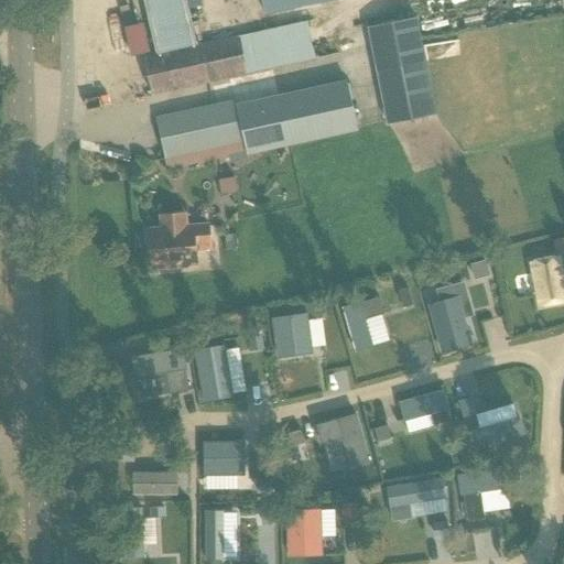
[(133,0),(134,21),(174,19),(173,0),(133,0)]
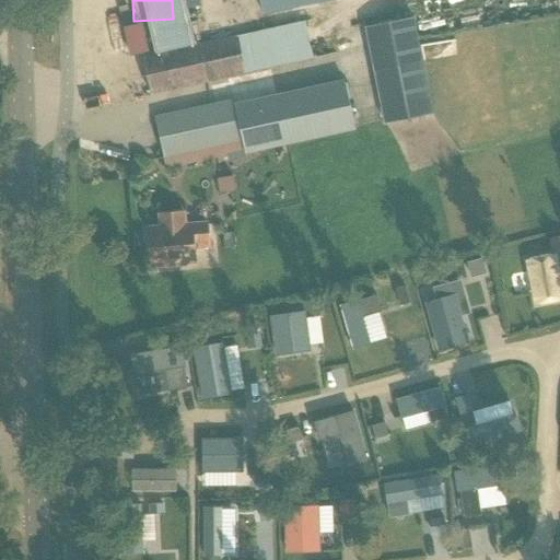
[(259,0),(263,14),(288,9),(290,22),(311,18),(307,4),(327,0),(259,0)]
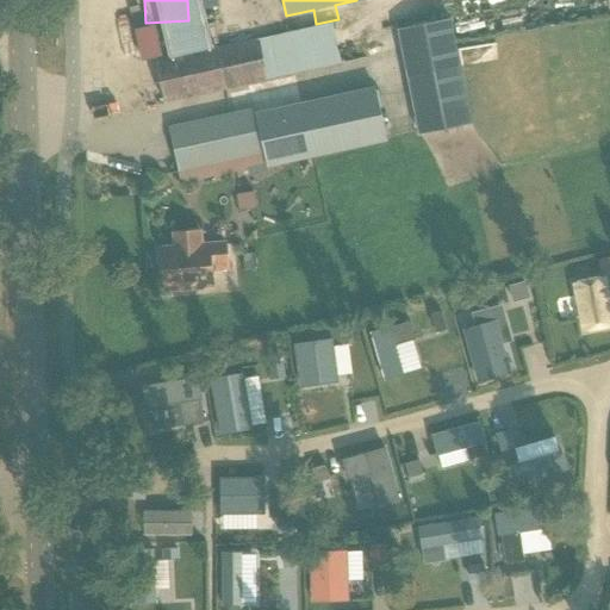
[(338,23),(156,62),(165,103),(187,98),(347,63),(344,55),(319,60),(317,47),(342,41),(340,29),(338,23)]
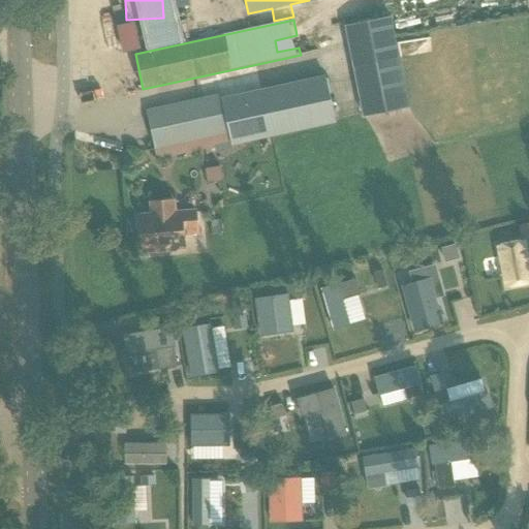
[(407,107),(389,20),(348,28),(367,116),(407,107)]
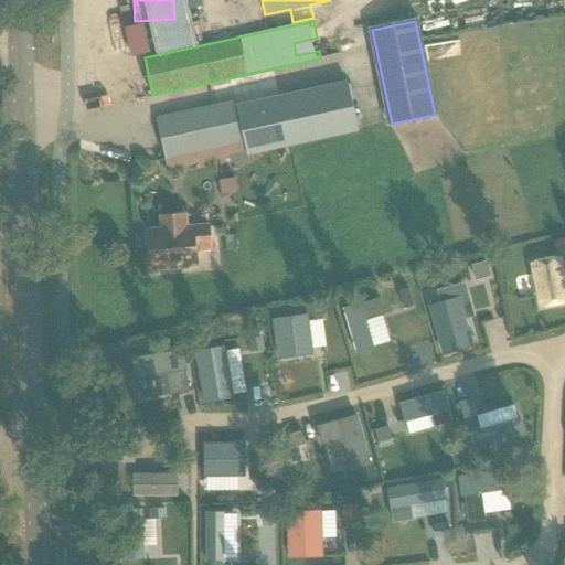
[(157,119),(166,159),(246,140),(249,153),(358,130),(345,77),(157,119)]
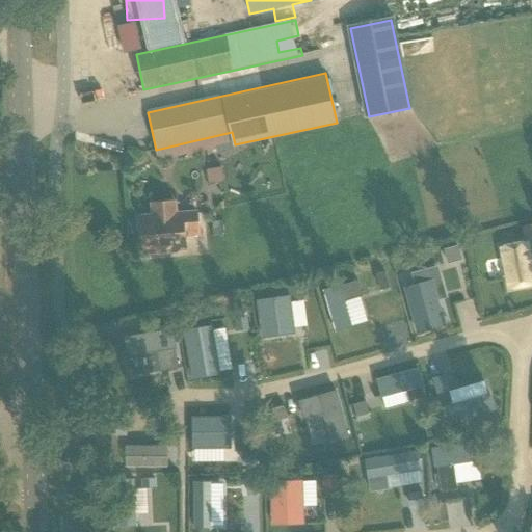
[(154,216),(141,217),(144,254),(187,250),(186,232),(198,231),(197,212),(175,214),(174,202),(153,204),(154,216)]
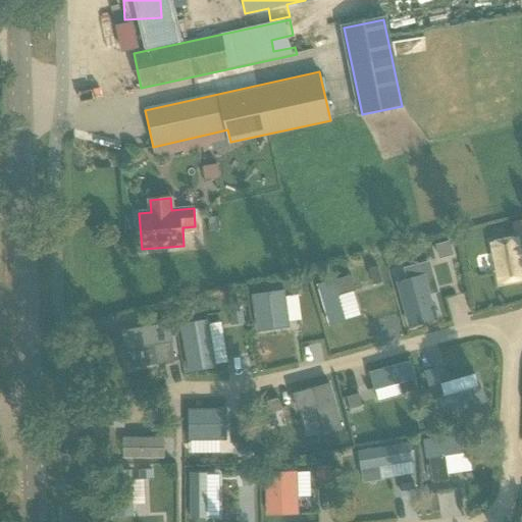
[(521,220),(512,223),(515,232),(521,230),(521,220)]
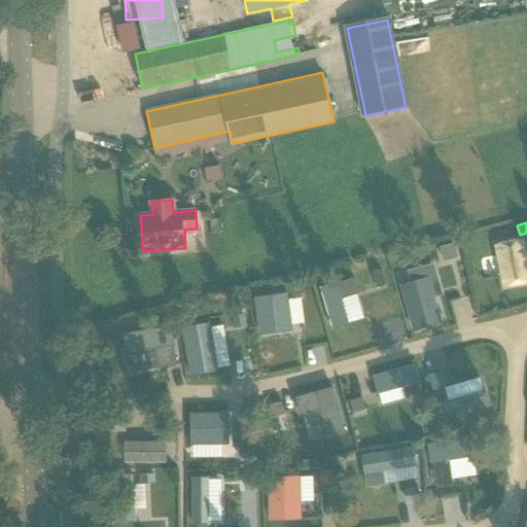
[(526,282),(526,255),(524,240),(494,246),(502,287),(526,282)]
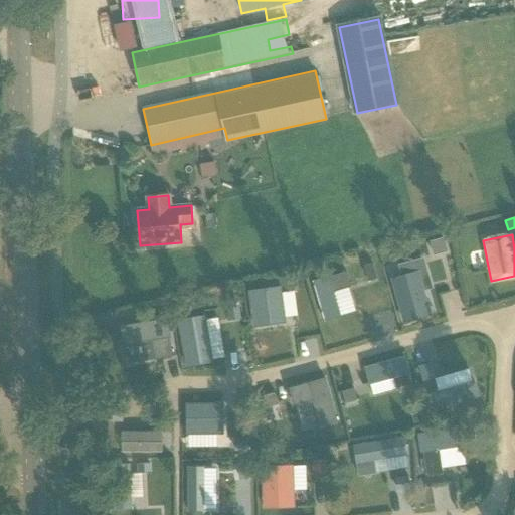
[(443,239),(431,242),(435,254),(446,250),(443,239)]
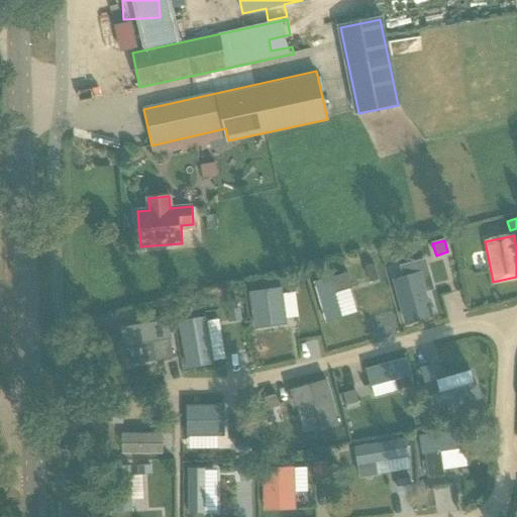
[(374,264),(365,267),(370,283),(379,280),(374,264)]
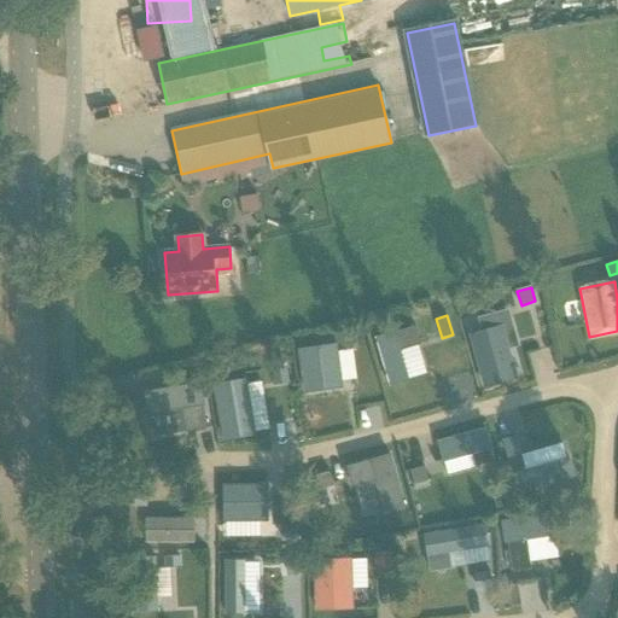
[(415,326),(375,338),(390,385),(408,380),(400,350),(421,344),(415,326)]
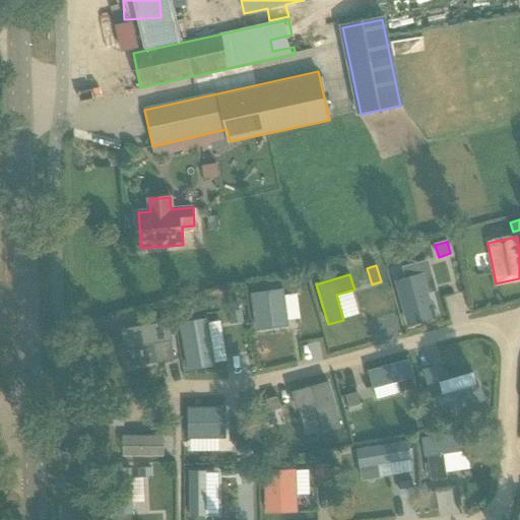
[(421,274),(396,282),(407,324),(432,318),(426,295),(428,294),(421,274)]
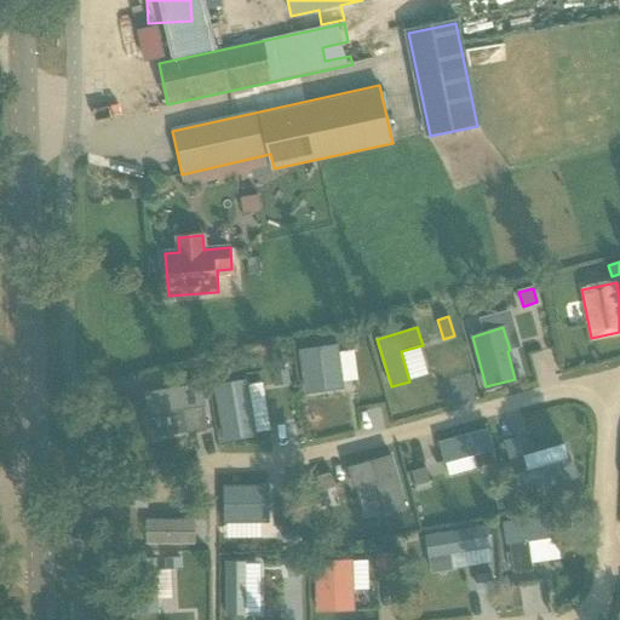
[(360,338),(345,340),(346,349),(361,348),(360,338)]
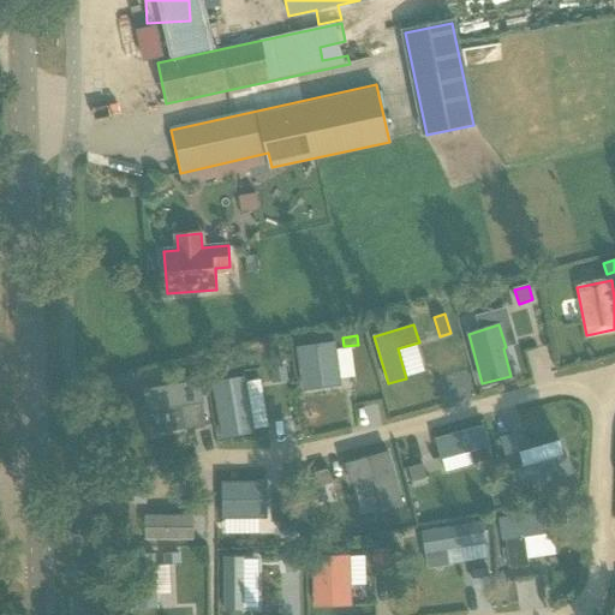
[(334,344),(299,348),(304,389),(322,387),(321,381),(338,378),(334,344)]
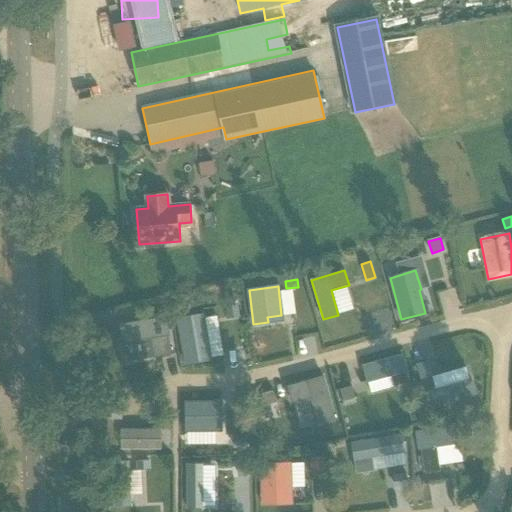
[(237,304),(225,306),(227,318),(239,316),(237,304)]
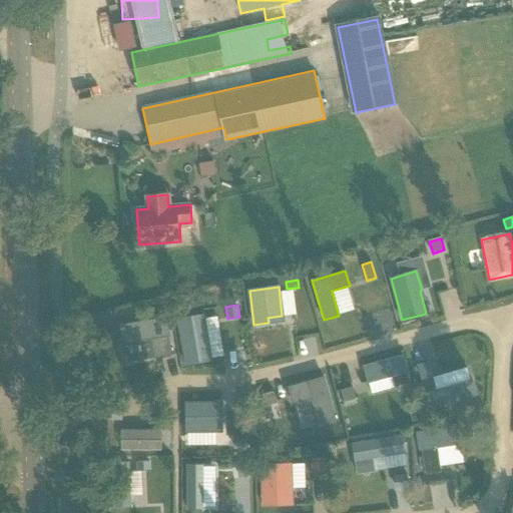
[(202,316),(178,321),(185,365),(210,360),(210,359),(224,357),(217,317),(203,319),(202,316)]
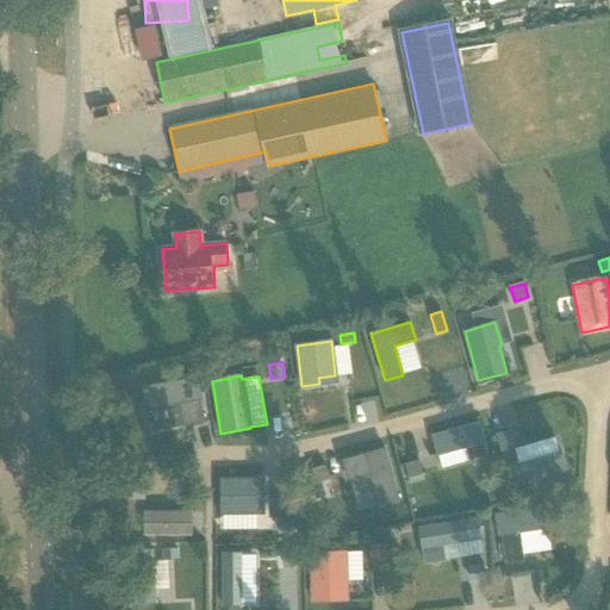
[(197,378),(143,387),(147,408),(150,406),(155,430),(184,425),(204,423),(197,378)]
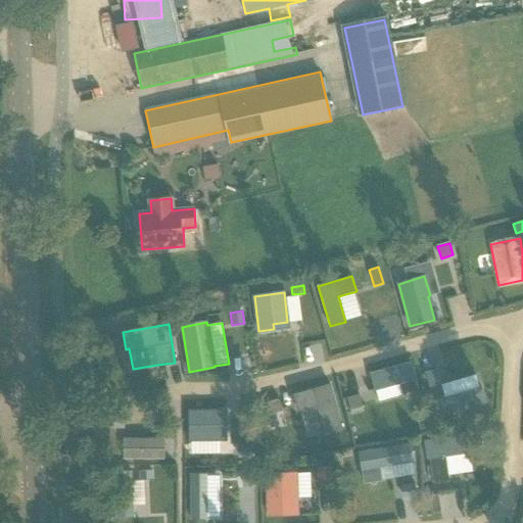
[(117,332),(105,334),(106,346),(120,345),(117,332)]
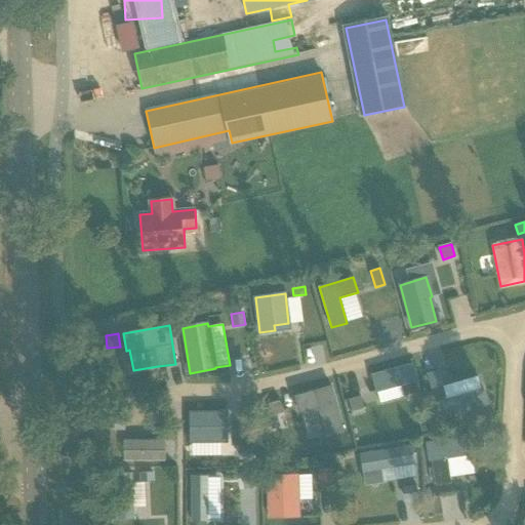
[(412,365),(372,375),(377,392),(380,403),(404,397),(419,393),(412,365)]
